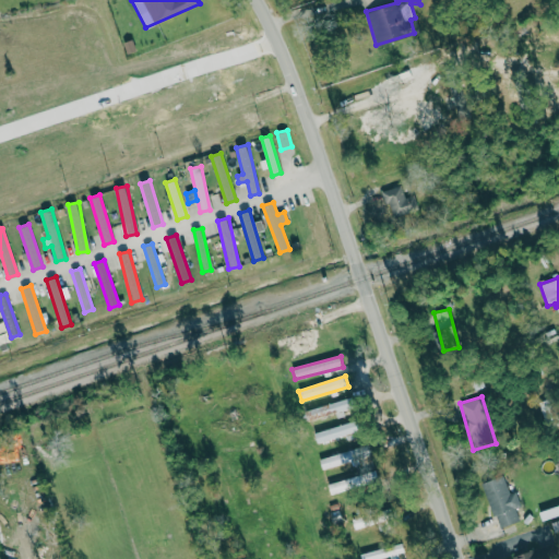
[(305,411),(307,420),(355,407),(352,397),(305,411)]
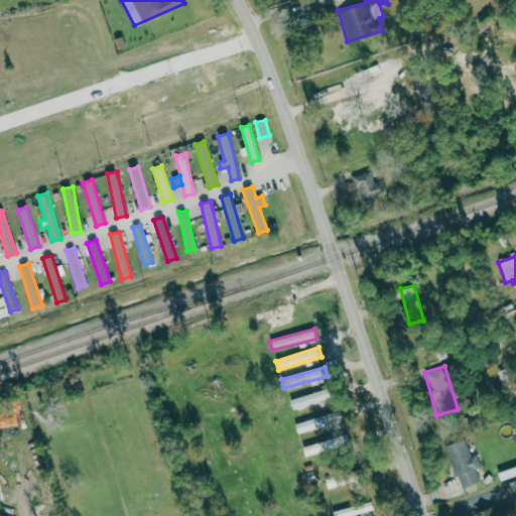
[(289,397),(291,407),(335,398),(333,389),(289,397)]
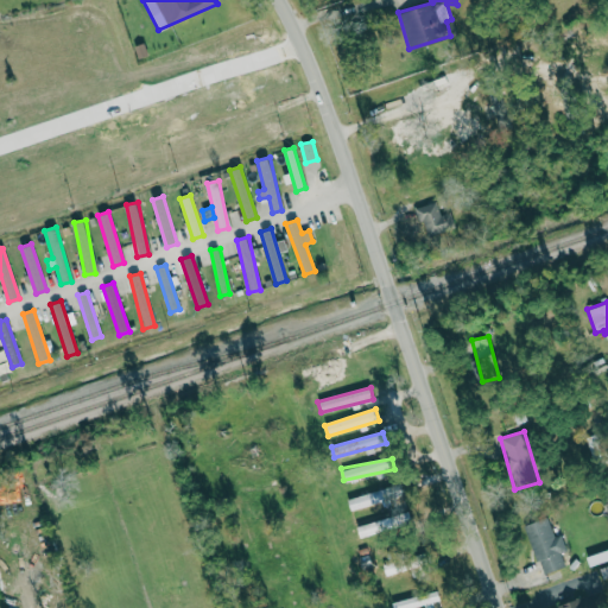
[(0,482),(0,504),(18,502),(16,481),(0,482)]
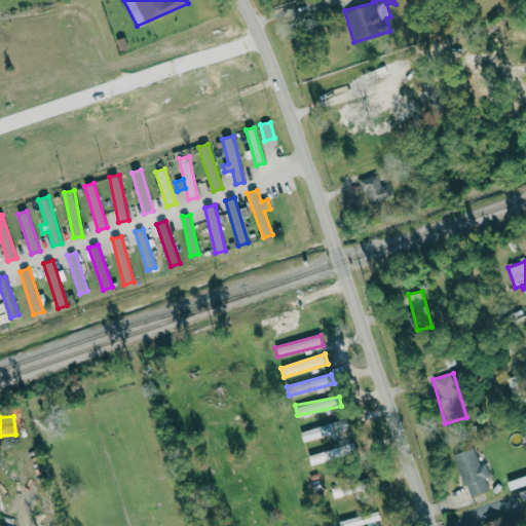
[(300,431),(303,442),(330,434),(332,438),(342,435),(338,420),(300,431)]
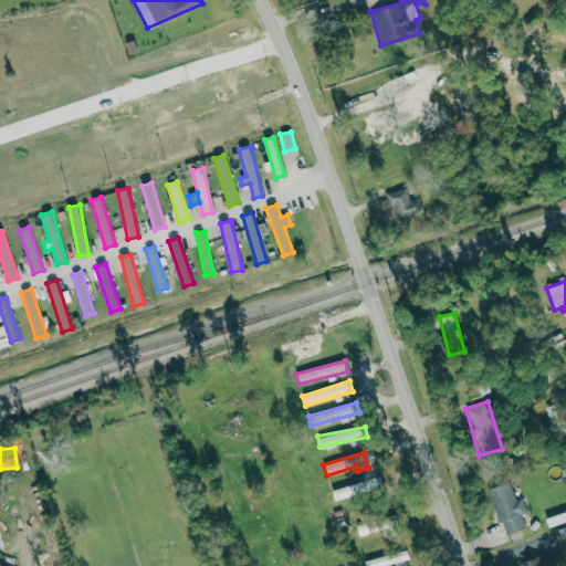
[(383,484),(379,475),(332,491),(334,500),(383,484)]
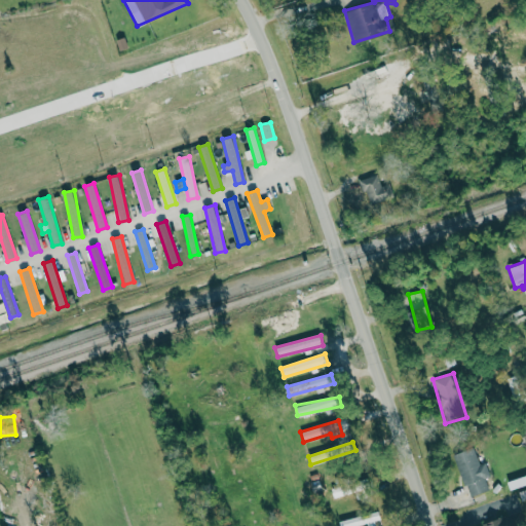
[(453,454),(468,497),(489,490),(485,479),(490,477),(485,462),(480,464),(474,447),(453,454)]
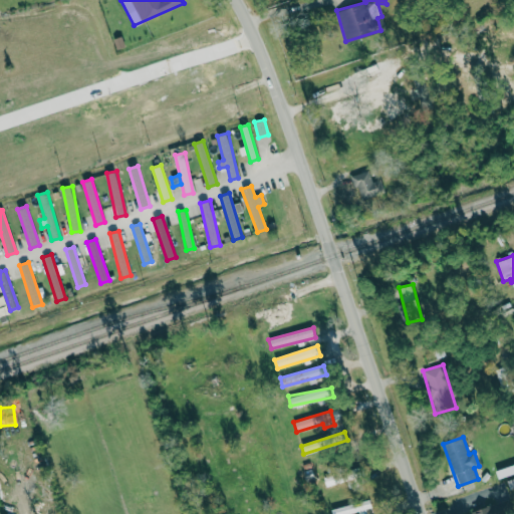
[(345,481),(343,471),(323,476),(325,486),(345,481)]
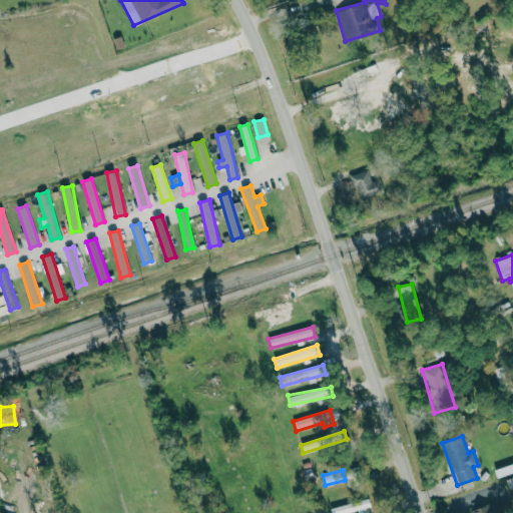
[(367,500),(331,507),(331,512),(352,512),(369,510),(367,500)]
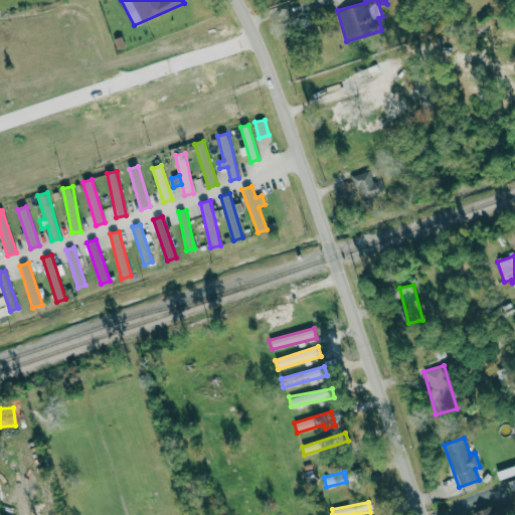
[(511,514),(512,510),(478,506),(476,514),(511,514)]
